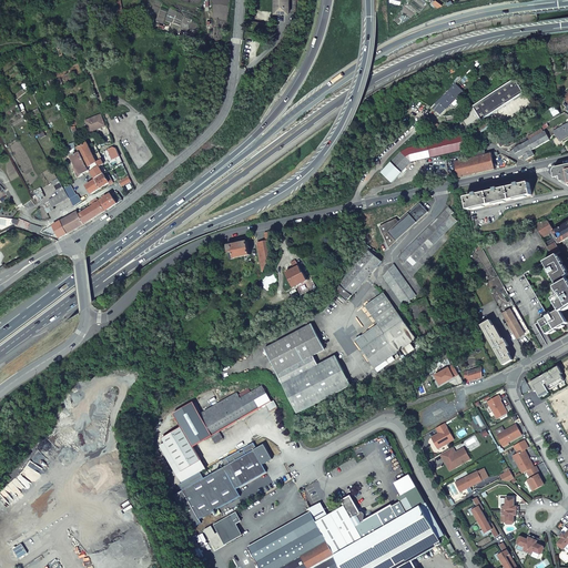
[(290,0),(274,0),(275,12),(290,12),(290,0)]
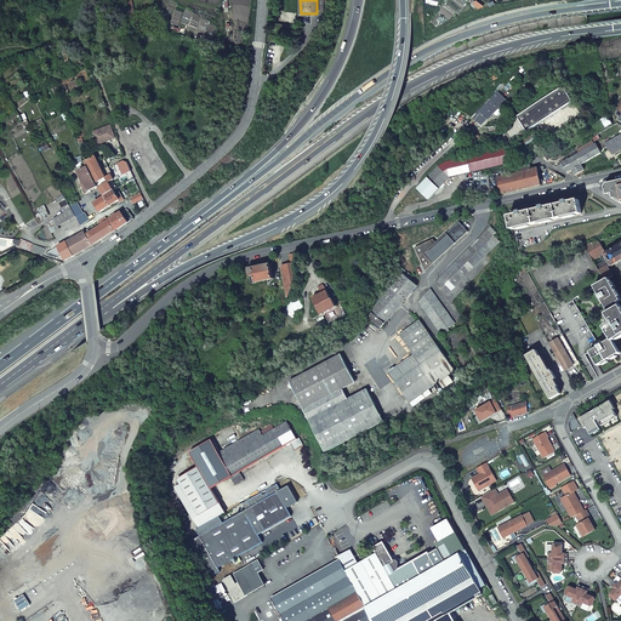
[(286,24),(275,23),(274,32),(285,34),(284,36),(294,39),(295,28),(286,27),(286,24)]
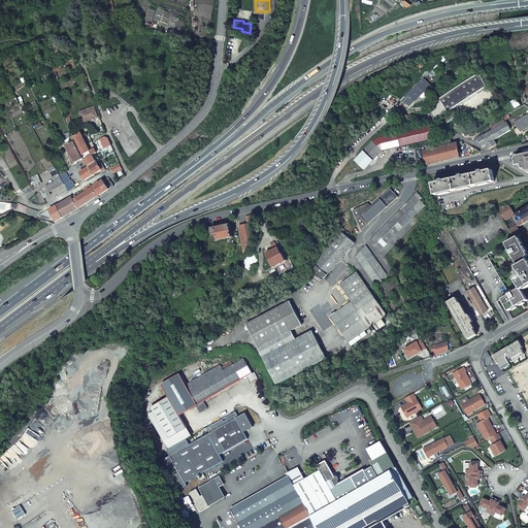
[(52,42),(44,44),(46,54),(58,51),(56,44),(53,45),(52,42)]
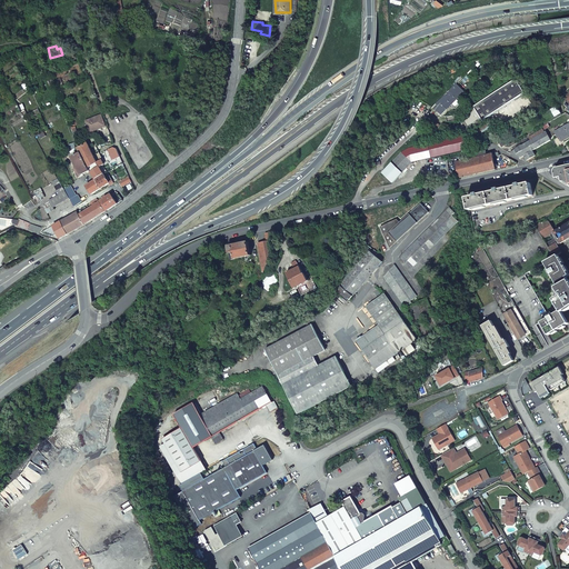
[(492,113),(523,93),(515,80),(472,107),(475,109),(466,115),(468,118),(463,121),(468,127),(481,119),(481,120),(492,113)]
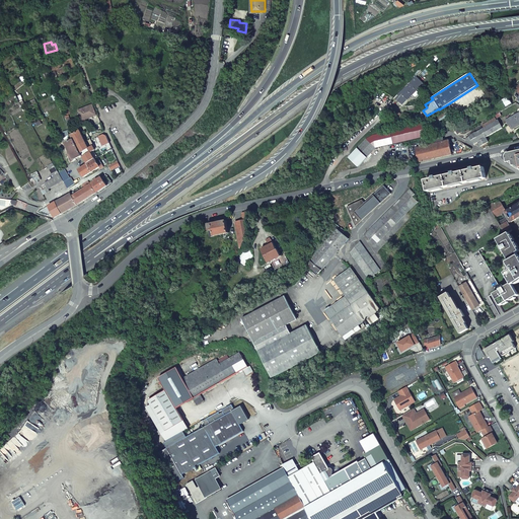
[(403,104),(425,83),(417,76),(399,93),(401,95),(397,100),(403,104)]
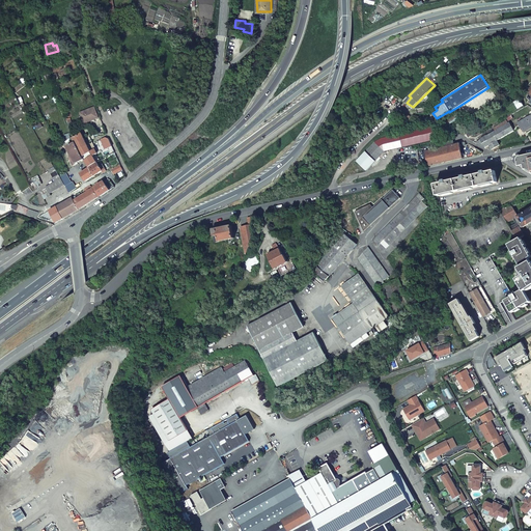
[(518,109),(523,106),(519,100),(513,103),(518,109)]
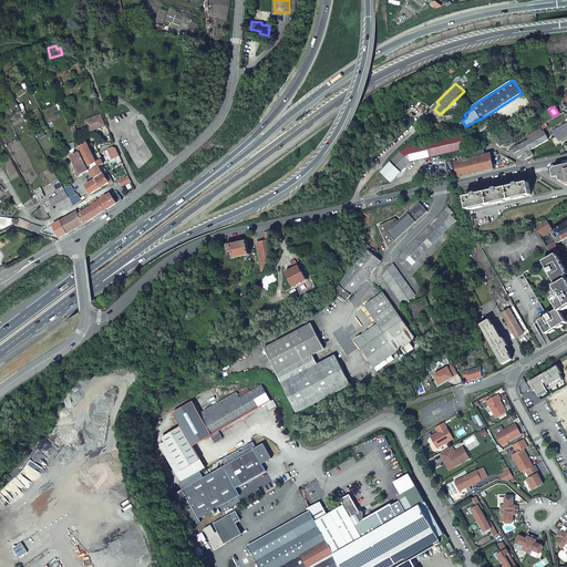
[(89,130),(95,126),(95,129),(104,124),(100,113),(84,120),(89,130)]
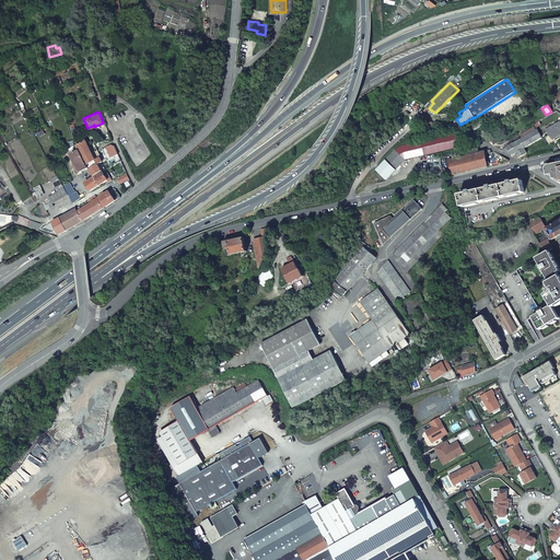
[(559,120),(545,130),(549,136),(550,135),(553,139),(559,135),(559,120)]
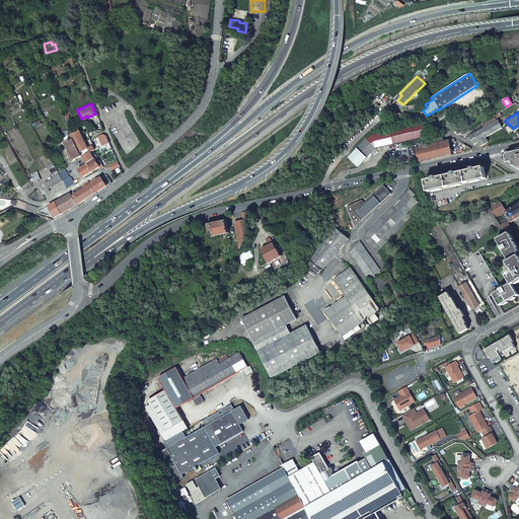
[(486,138),(502,128),(497,120),(496,121),(495,118),(483,126),(484,128),(464,140),(473,145),(478,142),(482,147),(489,142),(486,138)]
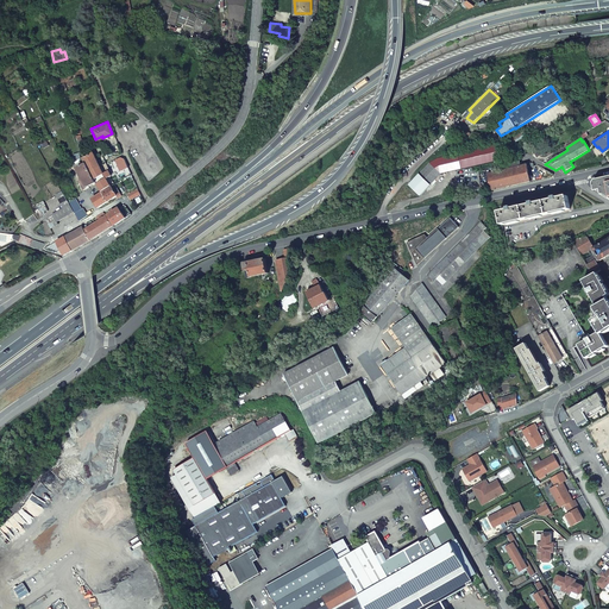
[(496,145),(458,154),(458,155),(435,159),(428,163),(407,186),(419,196),(440,175),(500,161),(496,145)]
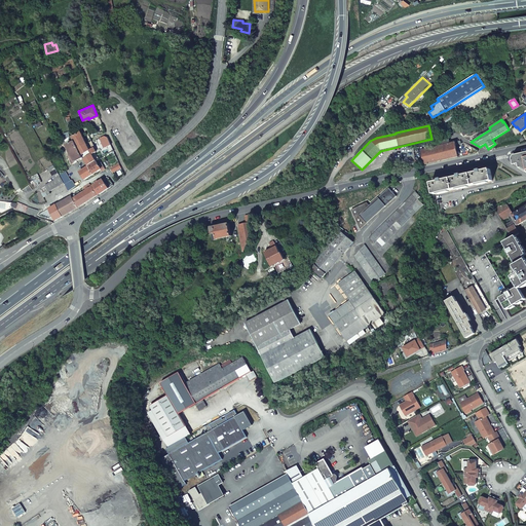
[(460,129),(463,137),(468,134),(464,126),(460,129)]
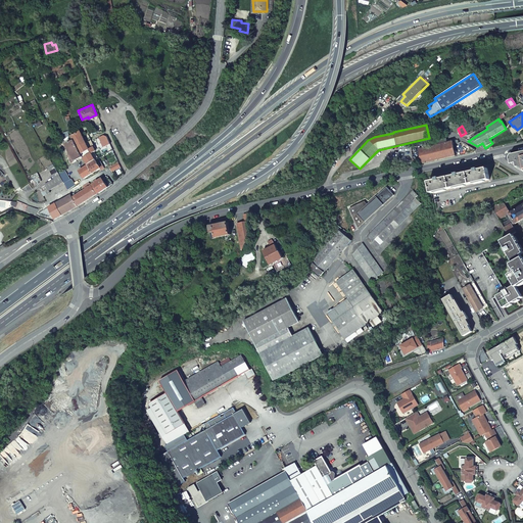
[(74,140),(77,146),(86,141),(85,141),(79,131),(70,135),(74,140)]
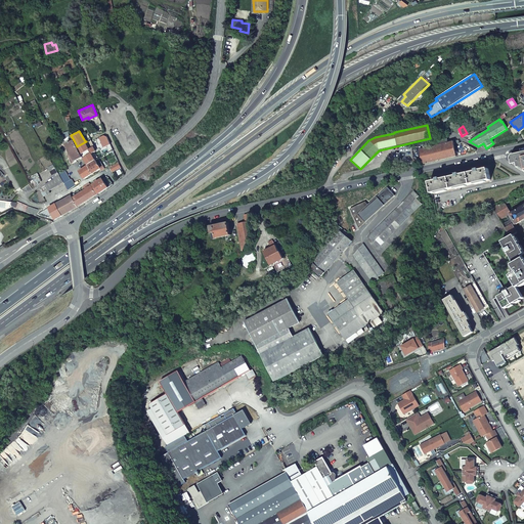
[(81,154),(77,146),(74,140),(67,144),(71,153),(71,154),(68,156),(71,163),(82,157),(81,154)]
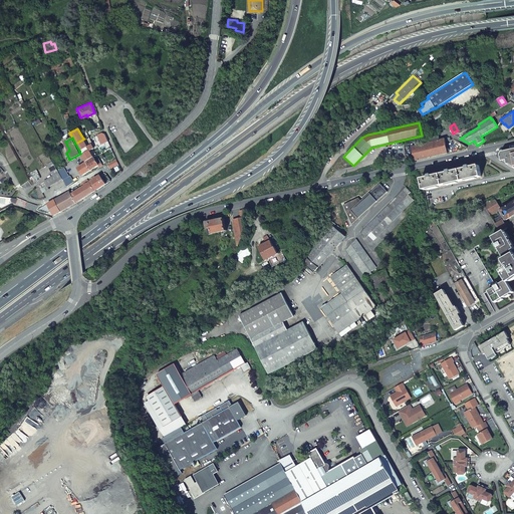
[(86,145),(84,141),(85,141),(84,139),(75,144),(79,151),(88,146),(87,144),(86,145)]
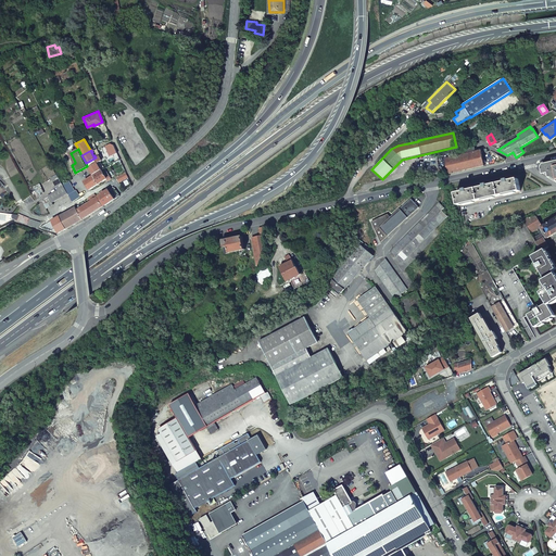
[(449,174),(484,165),(481,151),(445,159),(445,156),(437,159),(438,162),(440,161),(442,172),(449,171),(449,174)]
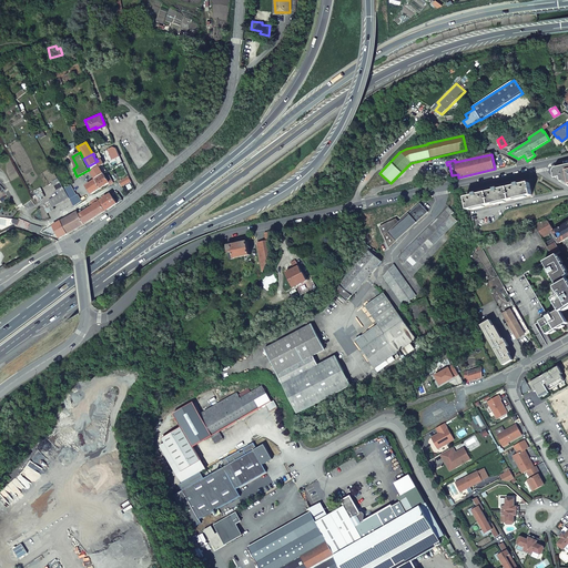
[(553,176),(567,173),(567,164),(554,168),(553,176)]
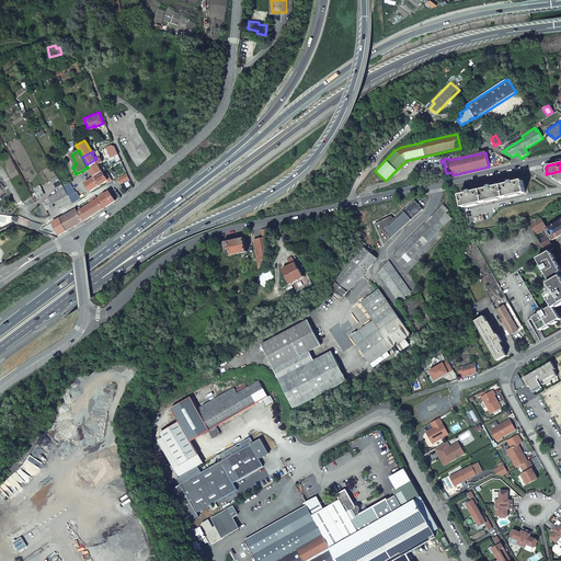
[(90,169),(94,175),(102,171),(96,163),(90,169)]
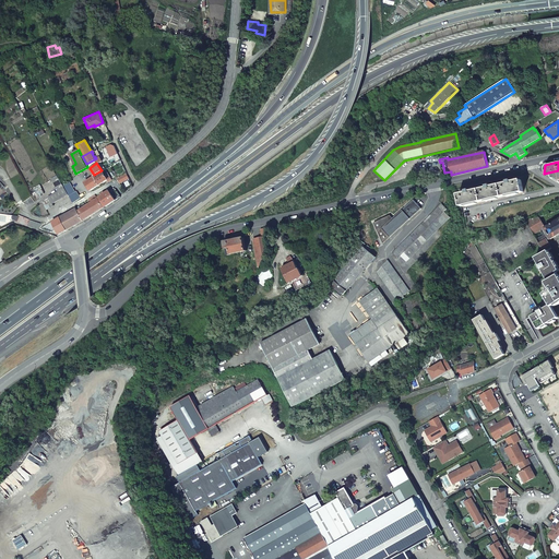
[(106,179),(107,179),(109,177),(107,174),(105,175),(103,171),(102,170),(94,175),(99,183),(106,179)]
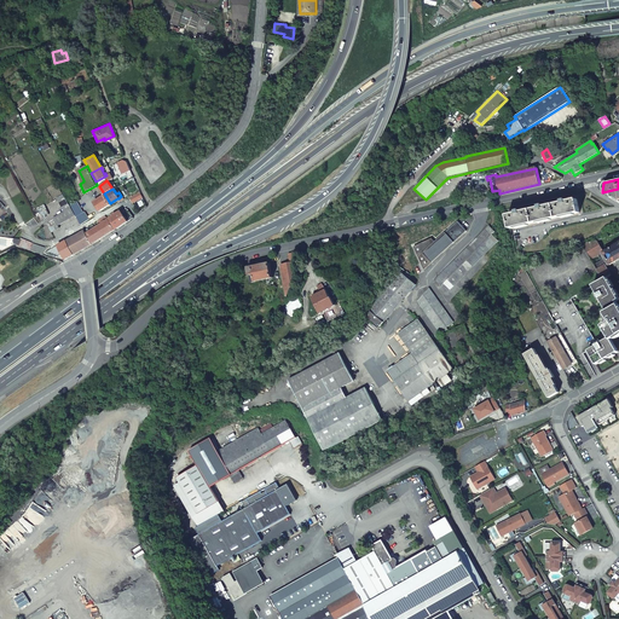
[(110,203),(104,194),(93,201),(99,210),(110,203)]
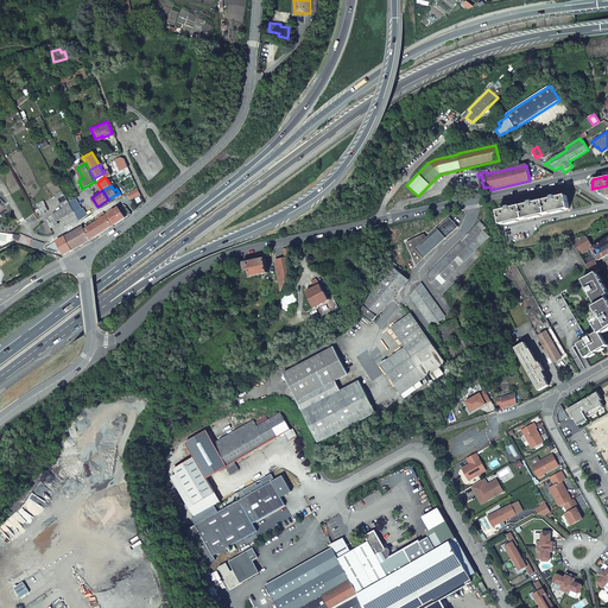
[(529,204),(512,209),(511,207),(505,208),(506,210),(498,211),(501,226),(570,209),(567,195),(557,198),(556,196),(551,197),(551,200),(534,203),(534,201),(527,203),(529,204)]
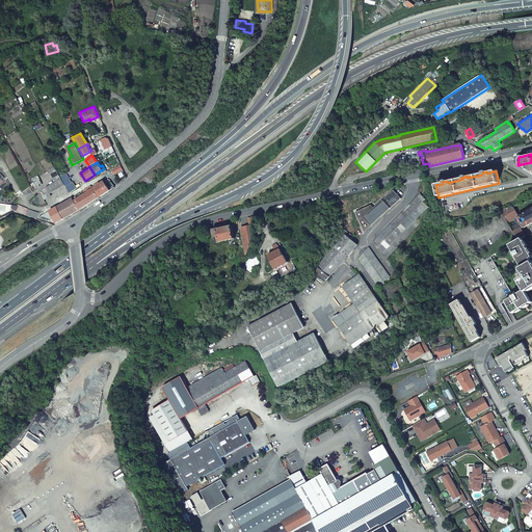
[(71,182),(64,171),(59,175),(60,177),(63,183),(69,192),(76,187),(72,181),(71,182)]
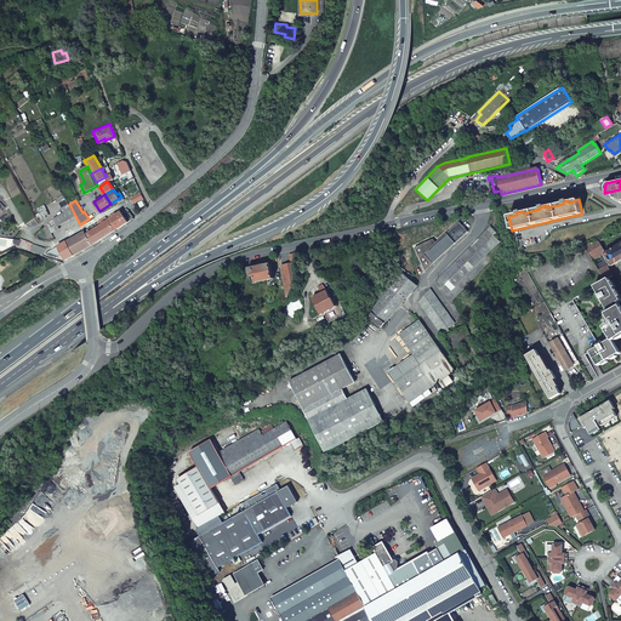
[(58,226),(74,214),(70,206),(55,218),(58,226)]
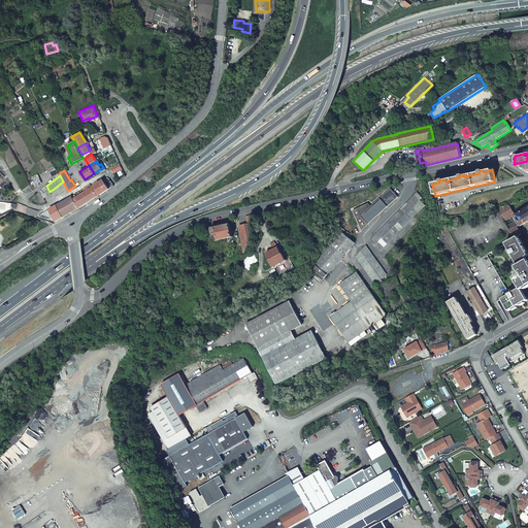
[(102,179),(93,186),(99,195),(108,189),(102,179)]
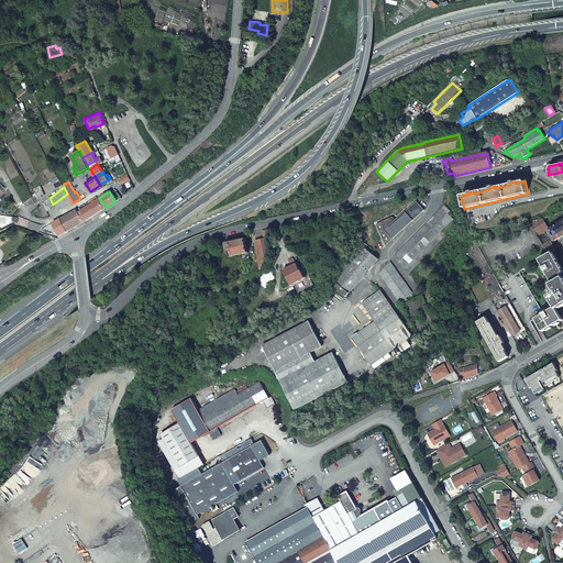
[(89,219),(105,209),(98,199),(96,197),(90,201),(91,203),(83,210),(80,208),(77,210),(84,222),(89,219)]
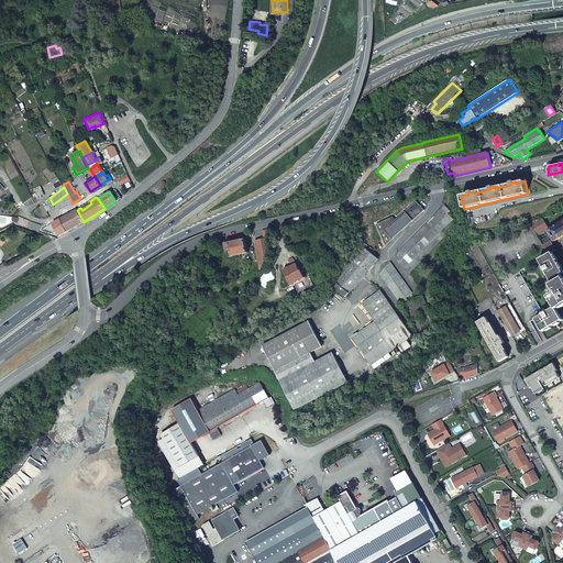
[(53,205),(50,198),(42,203),(46,211),(54,207),(53,205)]
